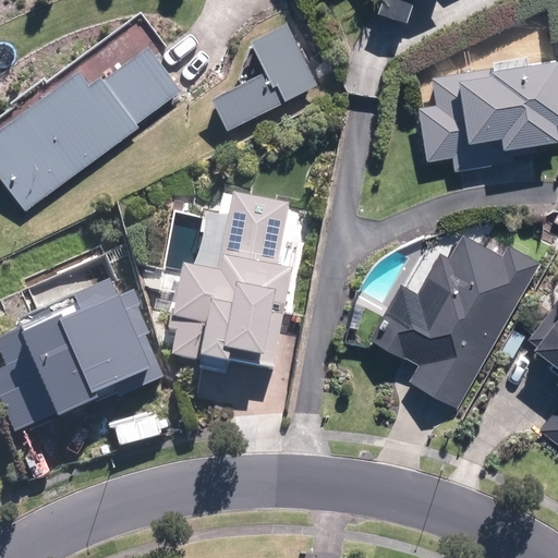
[(213,94),(228,128),(323,85),(291,15),(250,34),(266,70),(213,94)]
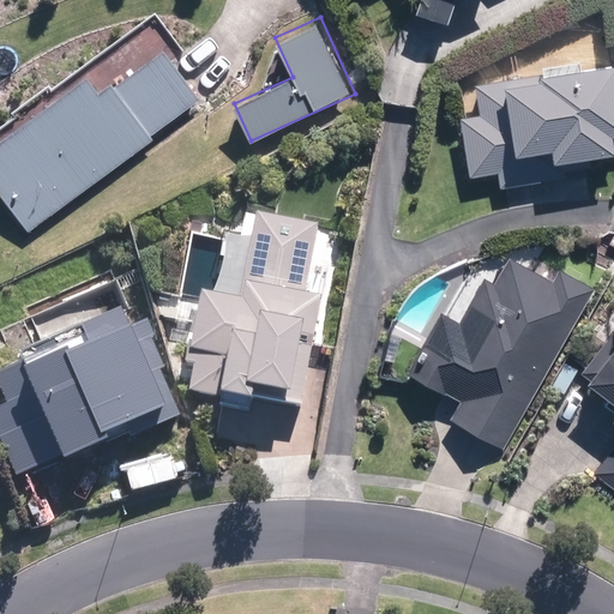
[(200,98),(163,48),(114,85),(110,80),(100,89),(86,73),(0,136),(0,191),(28,229),(152,138),(151,136),(200,98)]
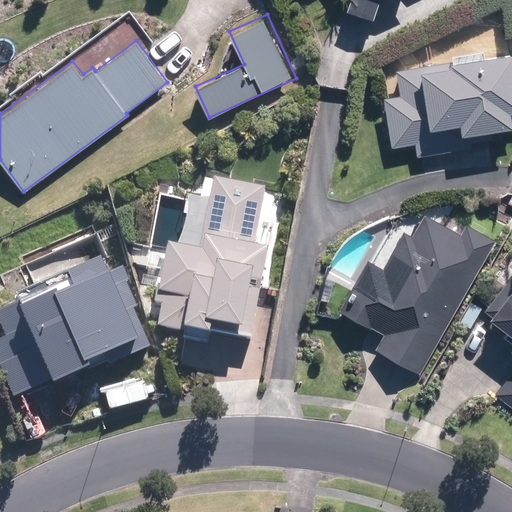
[(511,51),(451,61),(451,60),(396,69),(400,95),(384,97),(392,147),(416,144),(418,155),(473,146),(471,142),(491,138),(489,130),(511,126),(511,51)]
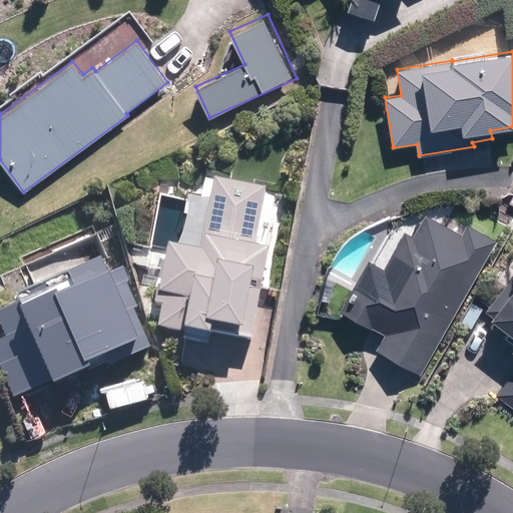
[(251,264),(263,190),(208,182),(198,254),(174,250),(161,328),(245,343),(260,265),(251,264)]
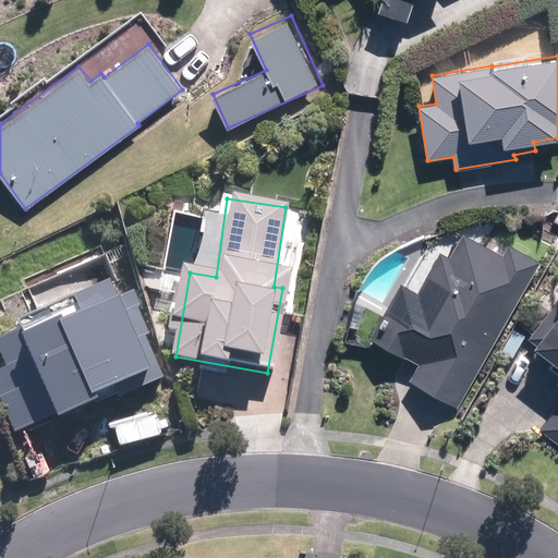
[(459,407),(542,262),(509,243),(502,254),(463,232),(449,256),(440,252),(419,291),(402,282),(371,337),(419,364),(410,379),(459,407)]
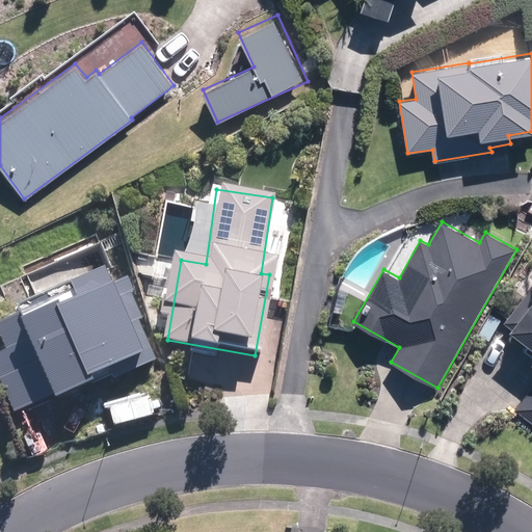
[(531,286),(505,323),(511,327),(510,329),(529,344),(526,348),(531,352),(531,361),(531,362),(531,366),(528,371),(531,373),(531,388),(515,409),(531,422),(531,286)]
